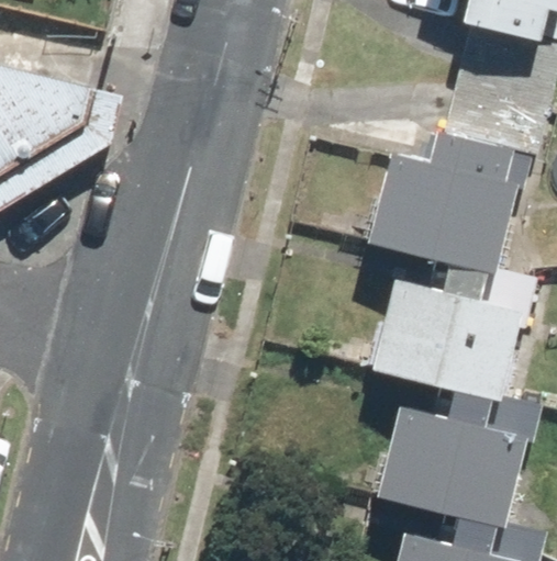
[(476,0),(470,22),(549,40),(556,10),(556,0),(476,0)]
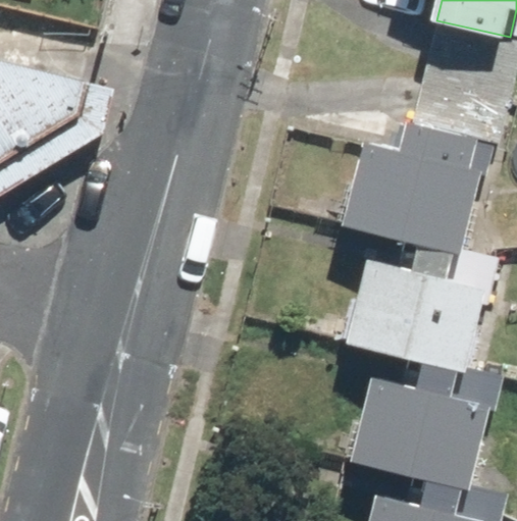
[(435,27),(411,124),(498,145),(516,68),(516,46),(435,27)]
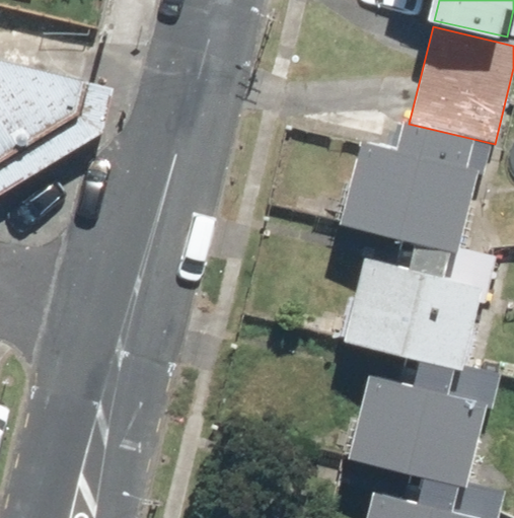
[(0,196),(105,130),(115,85),(104,83),(0,59),(0,196)]
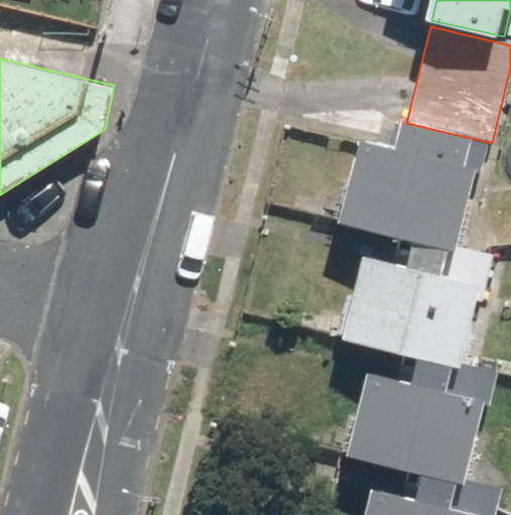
[(392,148),(359,141),(340,223),(457,250),(476,168),(466,166),(472,140),(398,123),(392,148)]
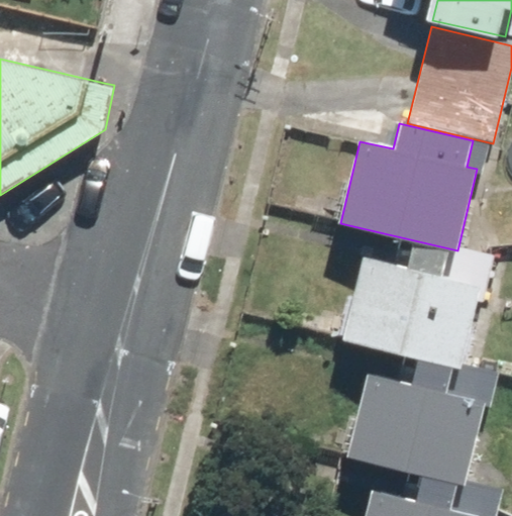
[(477,286),(364,258),(342,338),(456,367),(477,286)]
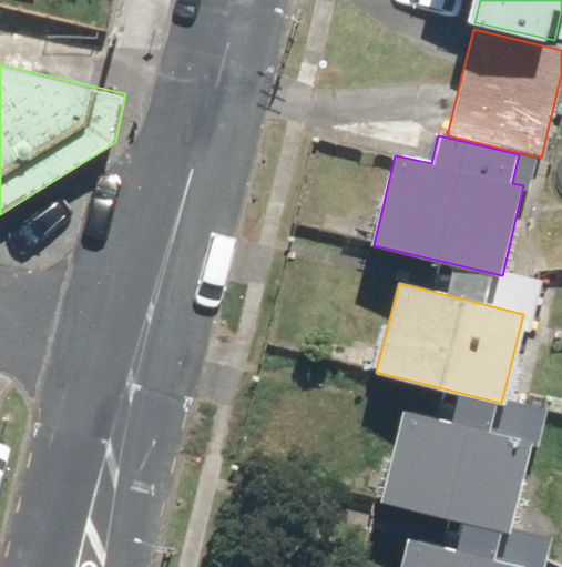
[(529,444),(404,411),(380,502),(506,534),(529,444)]
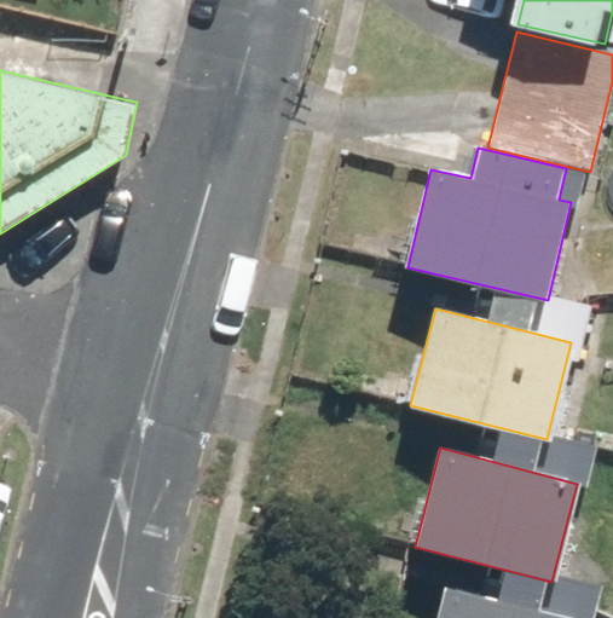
[(571,617),(444,587),(435,617),(571,617)]
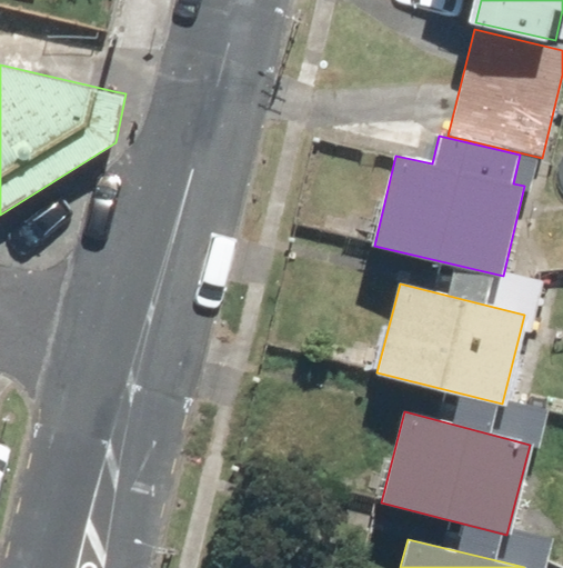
All buildings are outlined.
